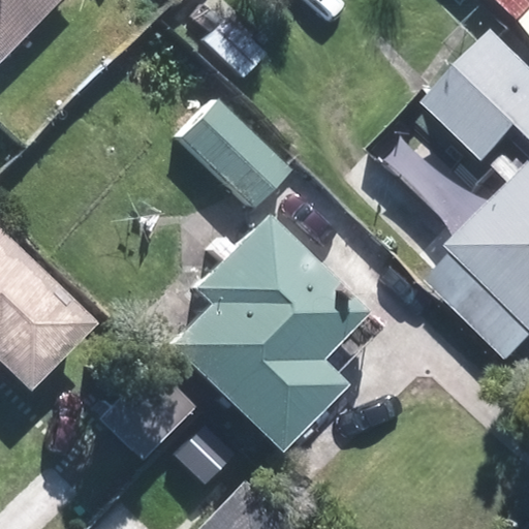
[(0,0),(0,38),(37,0),(0,0)]
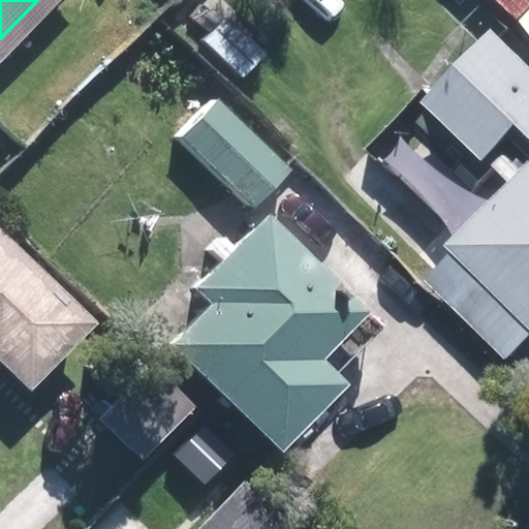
[(528,0),(494,0),(528,33),(528,0)]
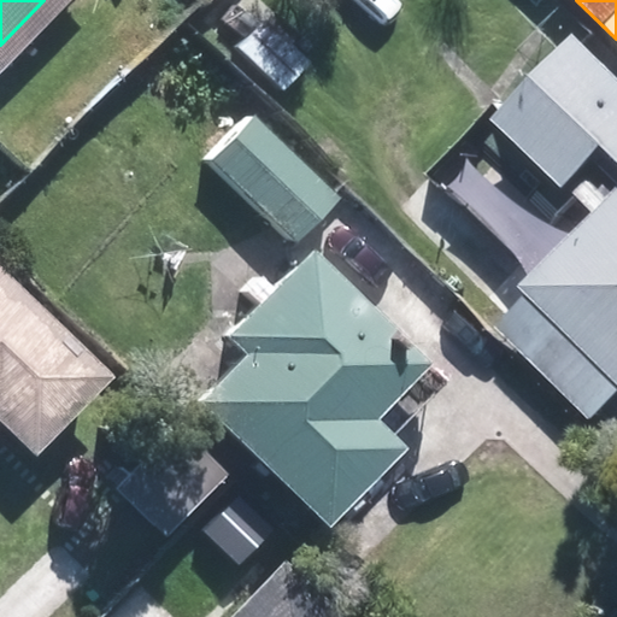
[(223,47),(270,90),(297,63),(251,19),(223,47)]
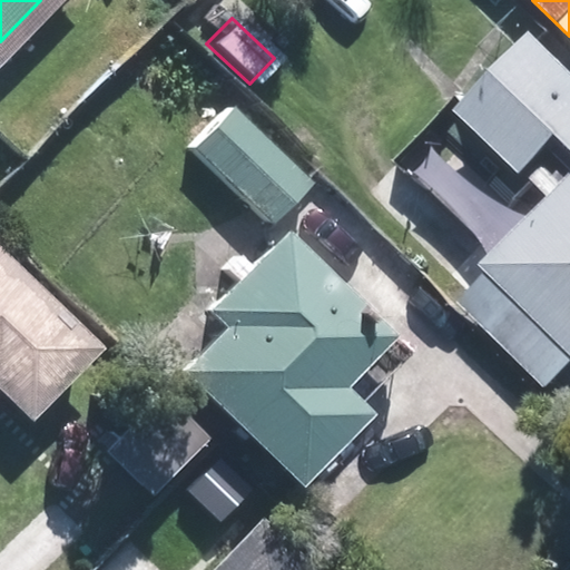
[(569,166),(446,296),(543,389),(569,360),(569,74),(527,32),(450,111),(514,174),(551,137),(569,154),(569,166)]
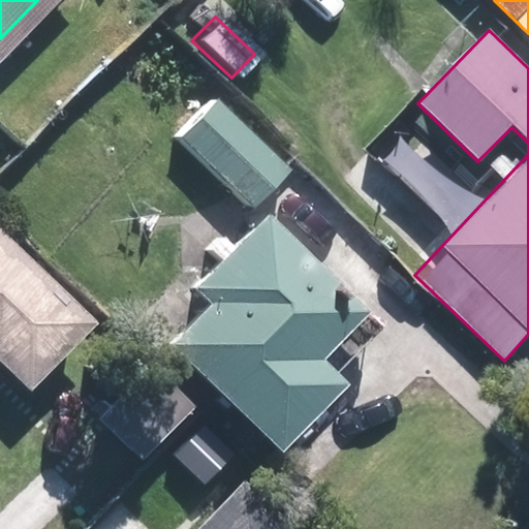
[(160,137),(235,211),(278,168),(201,95),(160,137)]
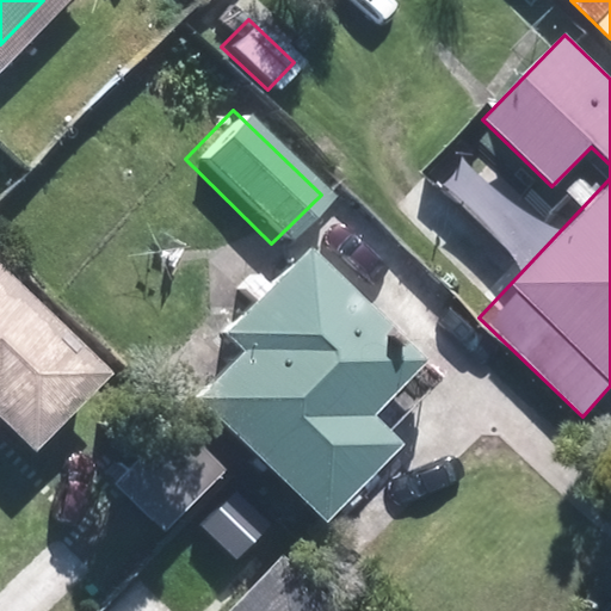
[(204,403),(328,525),(402,449),(374,420),(429,364),(312,250),(229,333),(252,355),(204,403)]
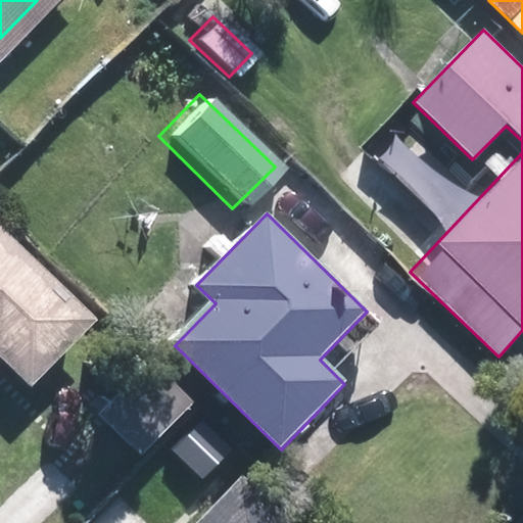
[(0,370),(6,377),(60,322),(0,262),(0,370)]
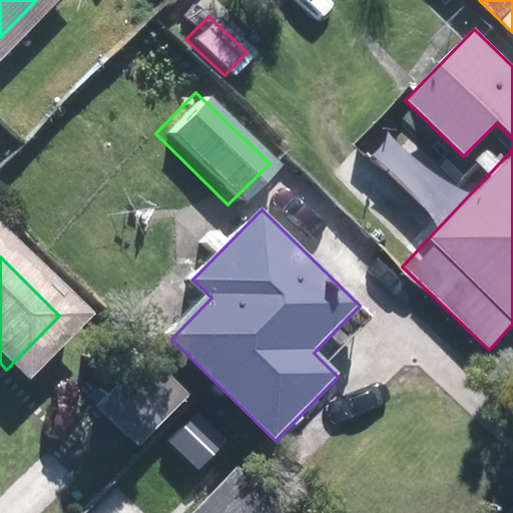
[(97,408),(138,447),(189,394),(149,355),(97,408)]
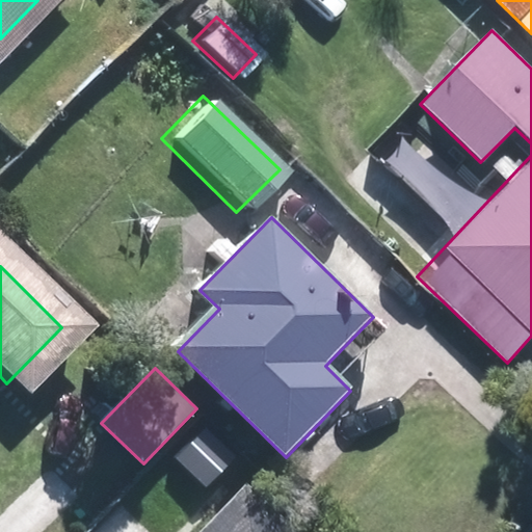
[(176,456),(208,486),(237,456),(205,426),(176,456)]
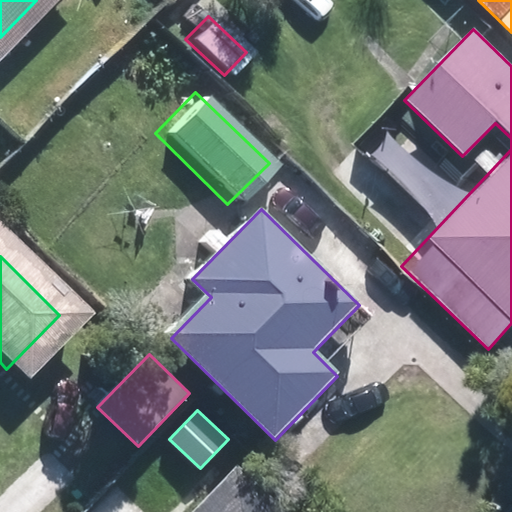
[(289,511),(238,462),(189,511),(289,511)]
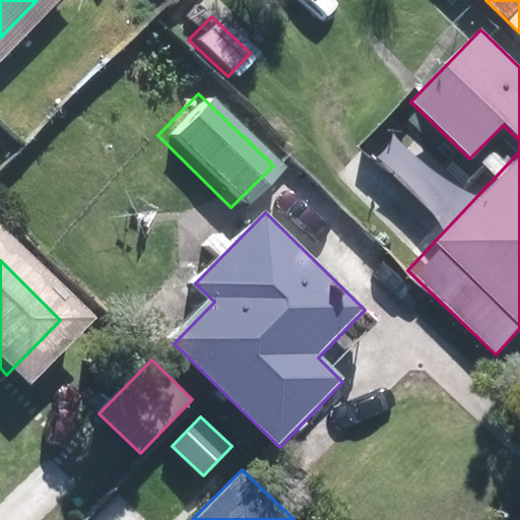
All buildings are outlined.
